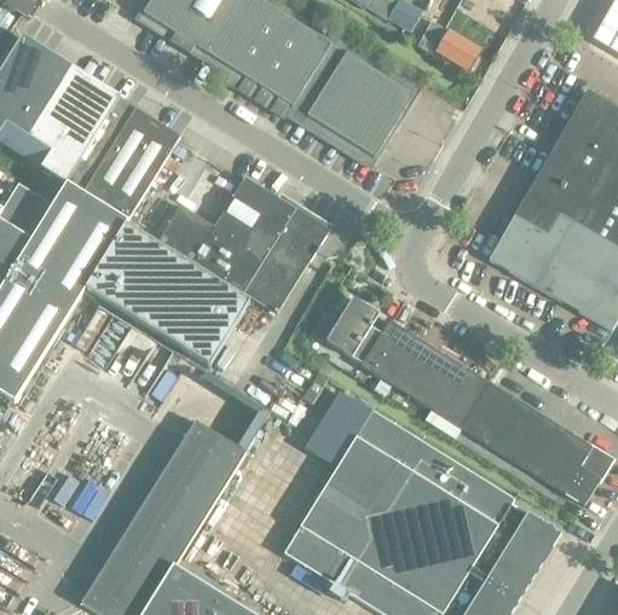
[(5,0),(4,1),(27,16),(36,0),(5,0)]
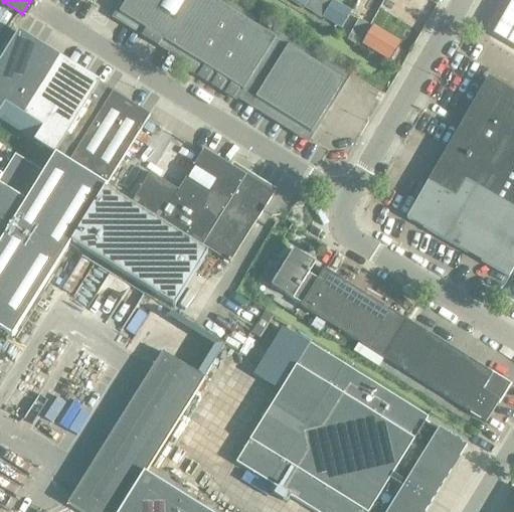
[(123,0),(114,15),(182,58),(181,60),(237,96),(239,93),(308,135),(346,73),(229,0),(123,0)]
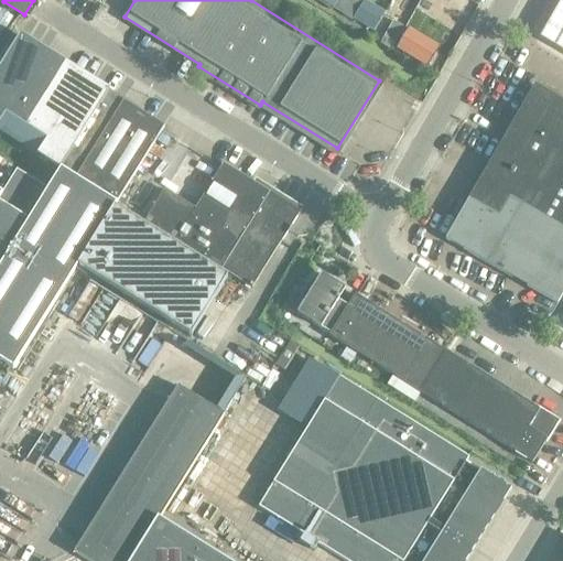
[(560,0),(539,39),(562,53),(562,0),(560,0)]
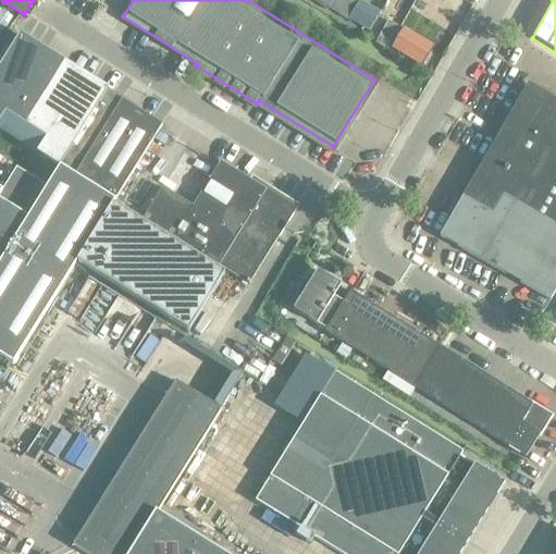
[(360,9),(354,20),(369,28),(374,17),(360,9)]
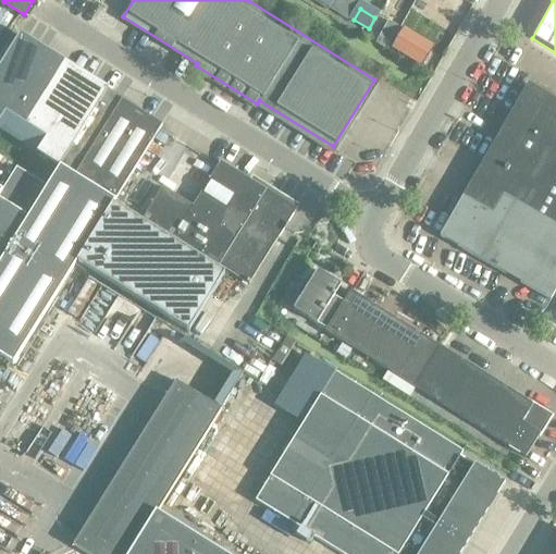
[(378,34),(390,40),(398,24),(386,17),(378,34)]
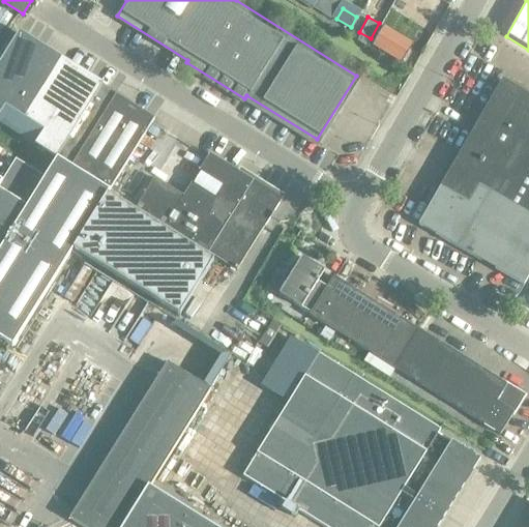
[(411,41),(382,25),(372,42),(400,60),(411,41)]
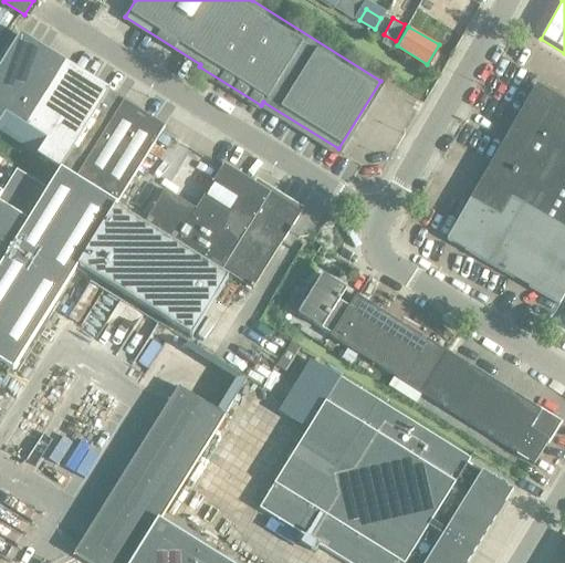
[(20,35),(0,65),(0,128),(16,138),(63,62),(20,35)]
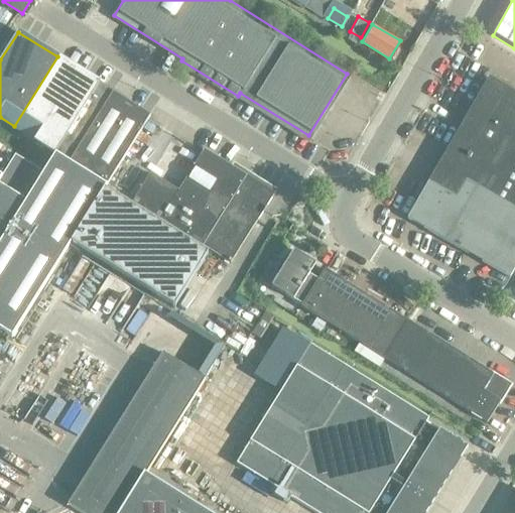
[(57,56),(14,126),(54,152),(98,82),(57,56)]
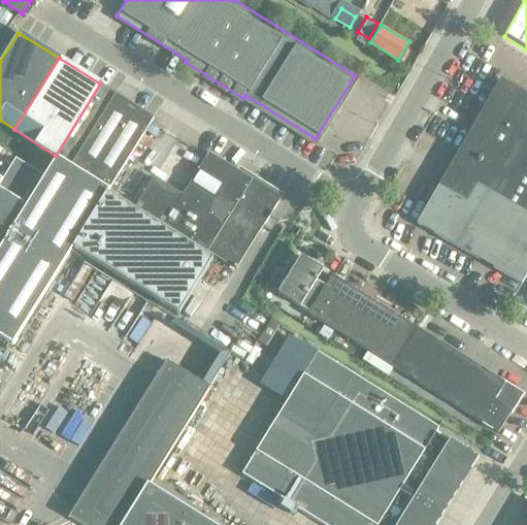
[(526,269),(526,93),(498,76),(416,221),(521,282),(526,269)]
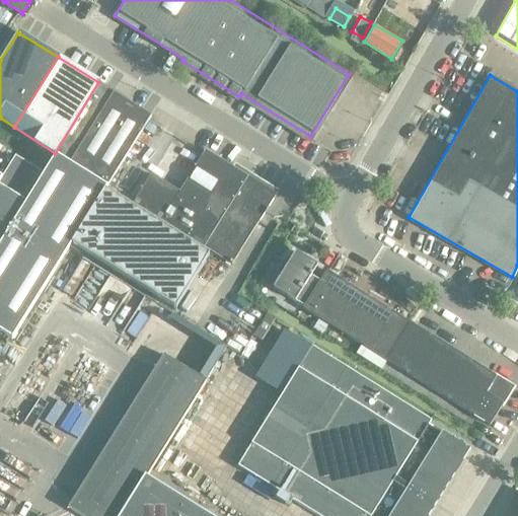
[(0,330),(11,337),(70,242),(103,188),(150,115),(108,88),(98,82),(55,153),(43,172),(13,154),(0,175),(0,330)]
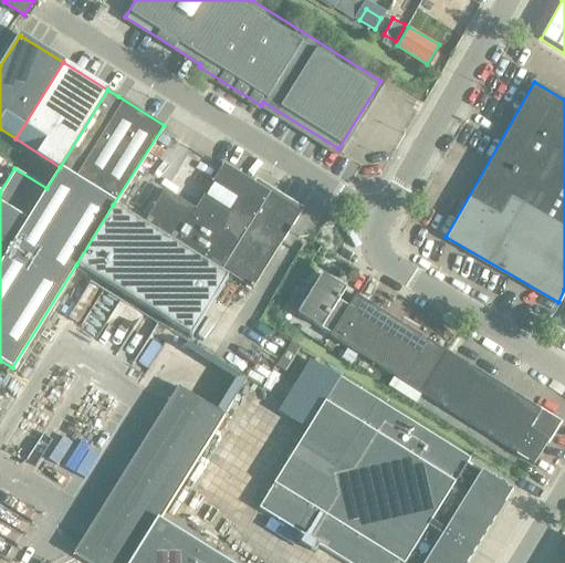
[(251,285),(299,210),(221,164),(195,206),(164,187),(163,189),(156,186),(138,214),(145,218),(144,219),(251,285)]
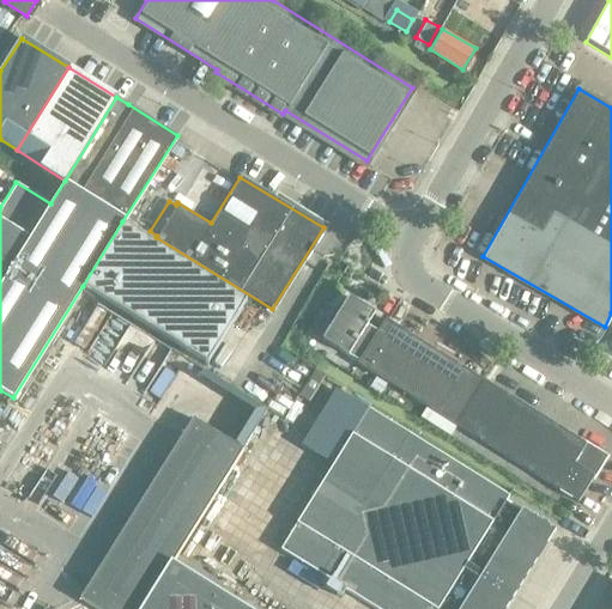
[(246,298),(122,221),(83,286),(205,361),(246,298)]
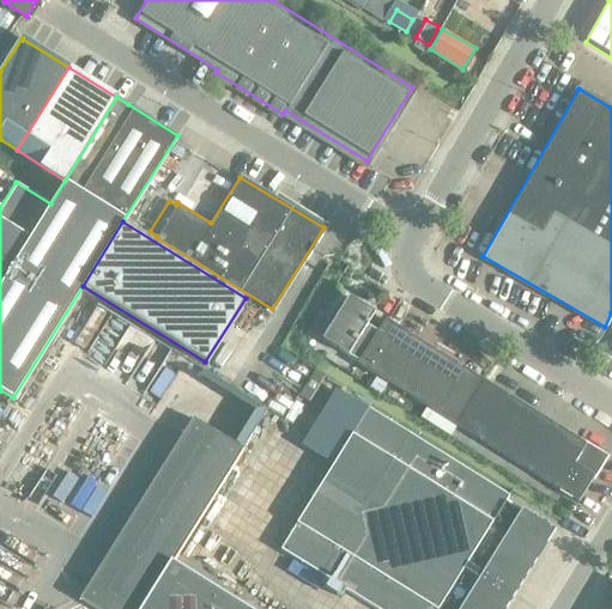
[(347,294),(321,336),(358,359),(374,334),(363,327),(374,310),(347,294)]
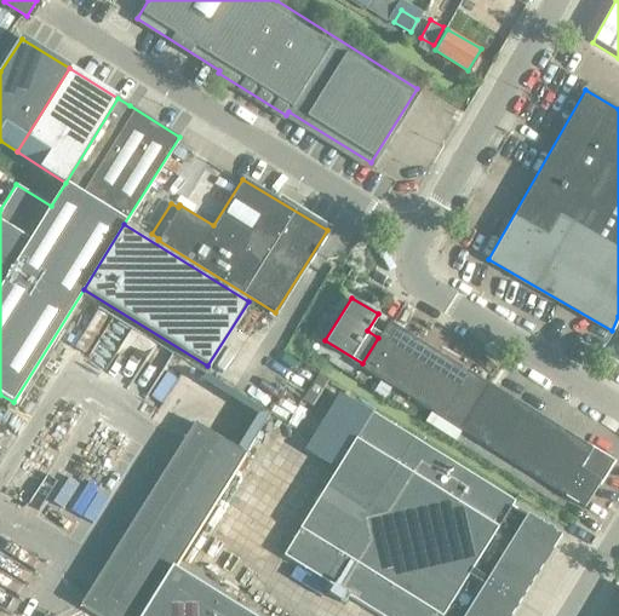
[(362,363),(360,366),(460,427),(488,383),(410,333),(389,320),(378,338),(362,363)]
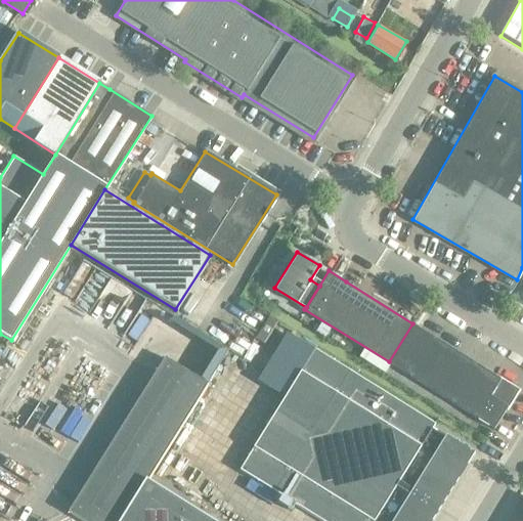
[(263,341),(275,320),(267,315),(254,336),(263,341)]
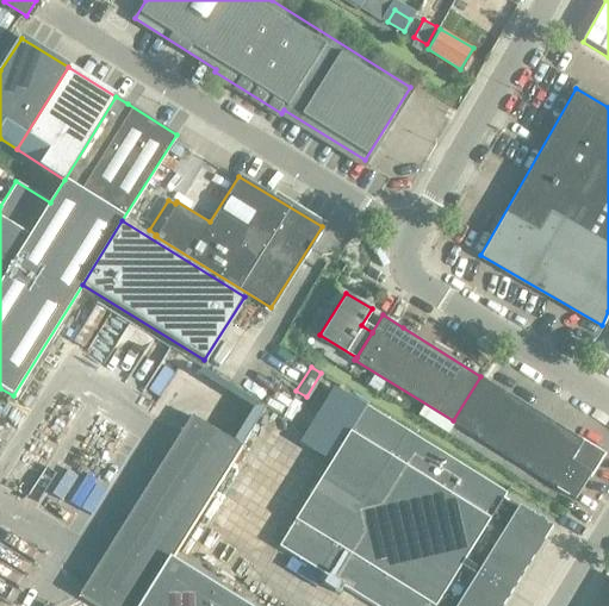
[(480,376),(453,420),(502,451),(550,481),(573,497),(602,453),(480,376)]
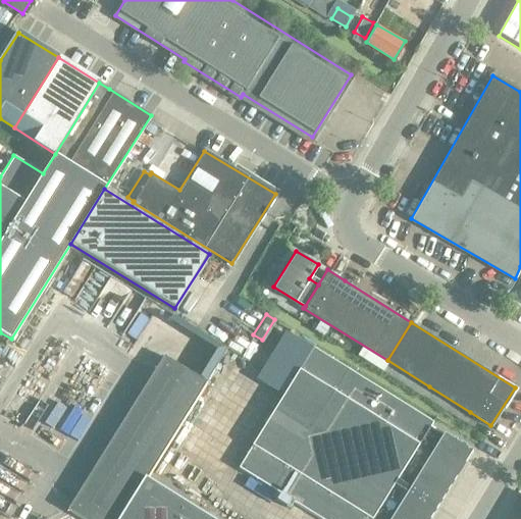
[(387,360),(362,345),(357,353),(424,395),(429,386),(387,360)]
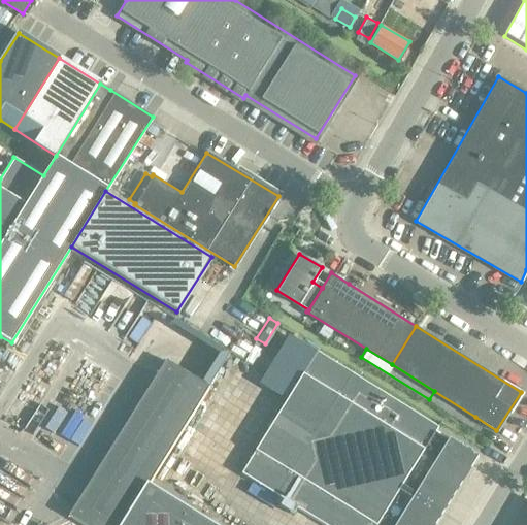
[(239,470),(276,493),(326,524),(433,524),(478,455),(449,437),(448,438),(434,431),(437,426),(315,350),(239,470)]
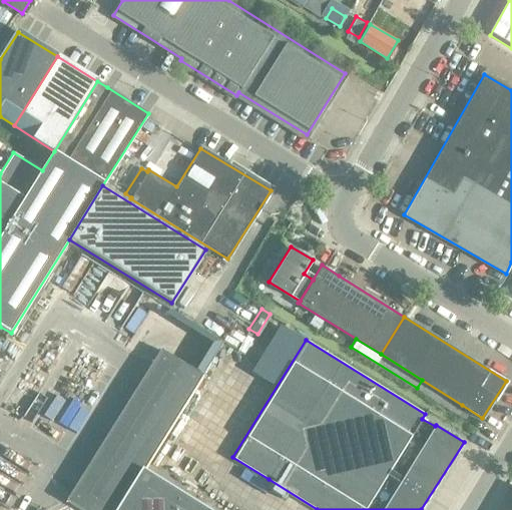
[(208,509),(143,469),(202,375),(160,349),(66,499),(83,509),(208,509)]
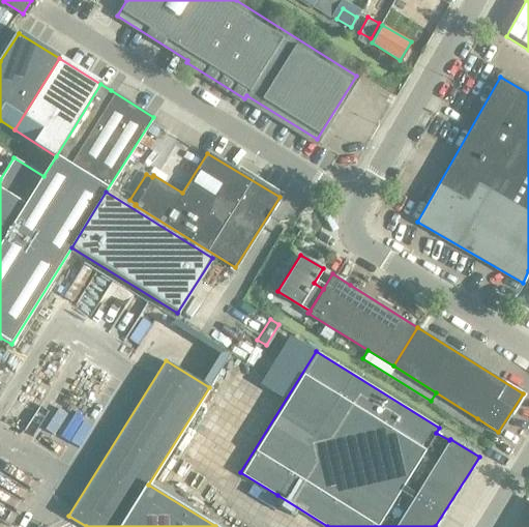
[(8,460),(0,473),(0,515),(4,517),(26,484),(17,477),(23,469),(8,460)]
